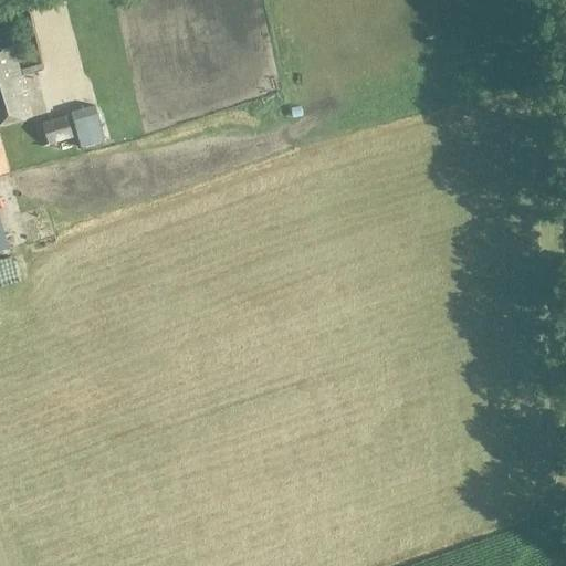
[(0,88),(23,83),(14,48),(0,51),(0,88)]
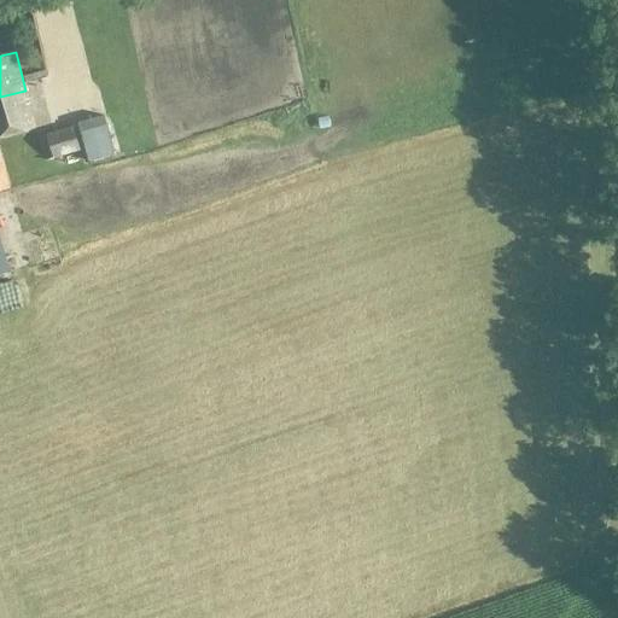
[(25,91),(0,97),(0,136),(35,128),(25,91)]
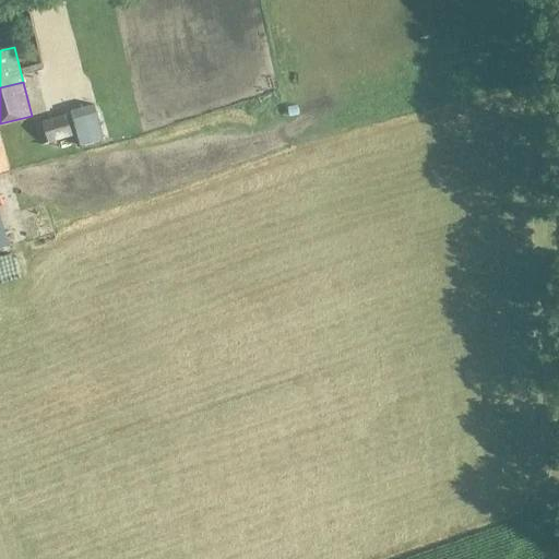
[(102,139),(95,96),(69,100),(76,143),(102,139)]
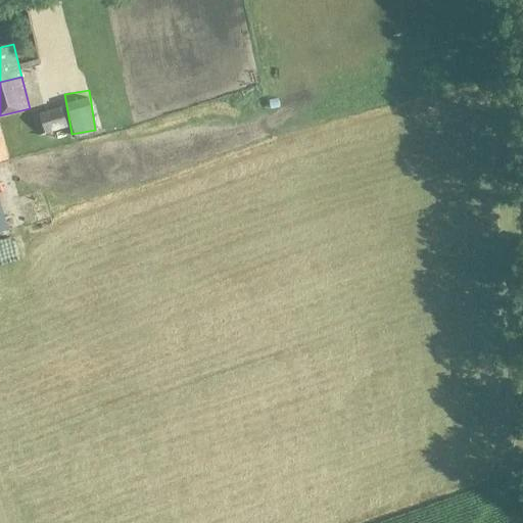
[(41,113),(46,133),(67,128),(61,107),(41,113)]
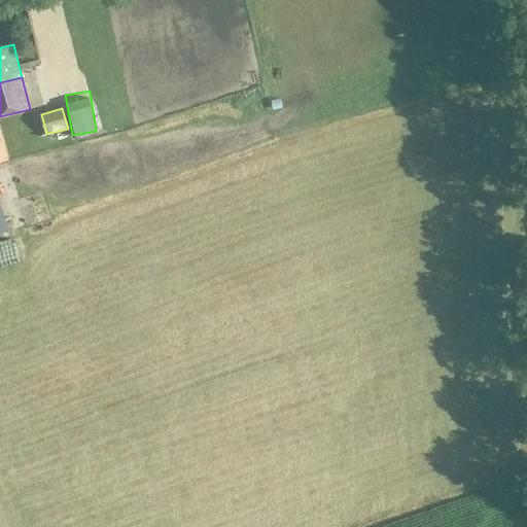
[(0,164),(8,162),(0,133),(0,164)]
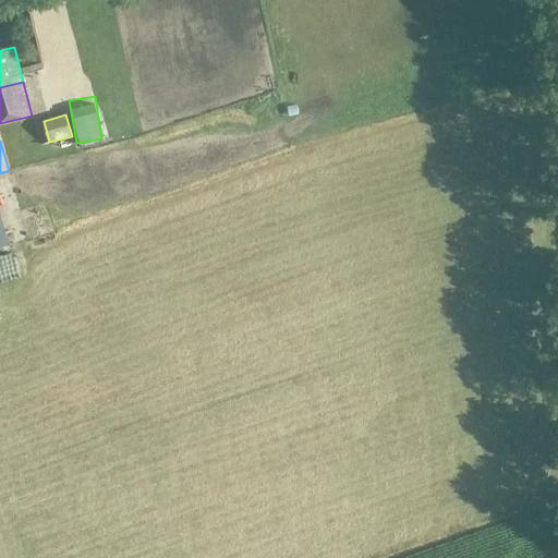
[(0,249),(10,245),(0,216),(0,249)]
